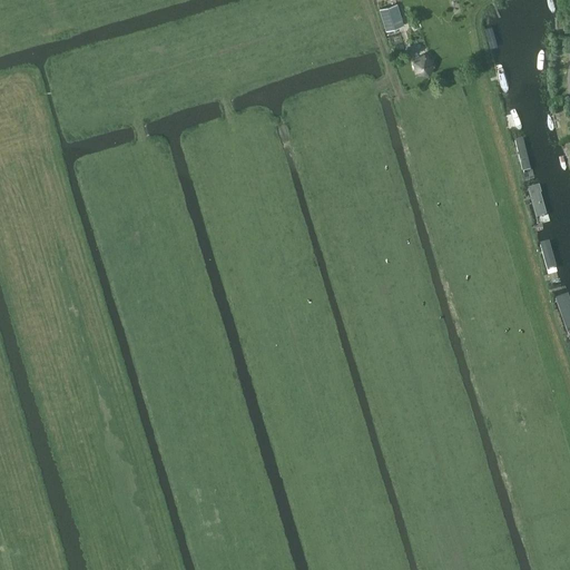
[(386,31),(404,26),(397,3),(380,9),(386,31)]
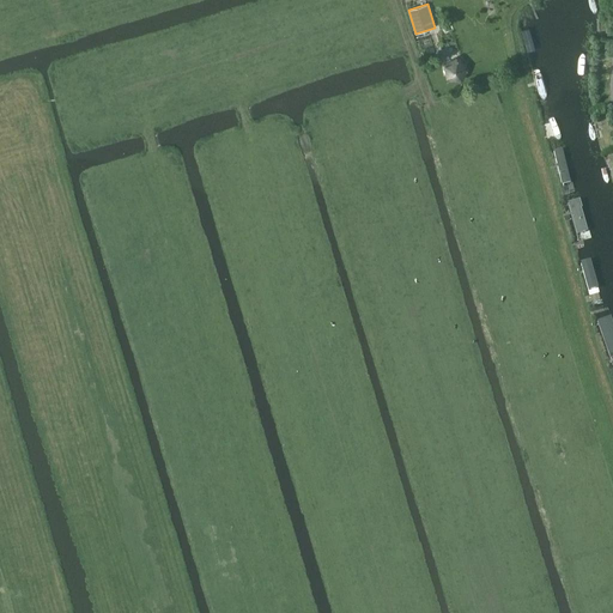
[(530,30),(522,32),(528,52),(535,49),(530,30)]
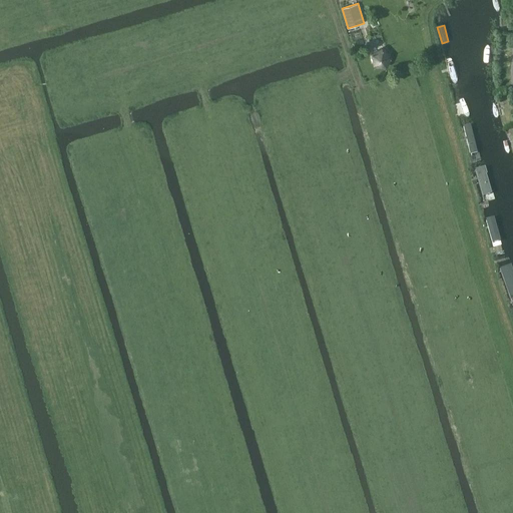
[(388,69),(392,57),(383,49),(372,56),(375,68),(388,69)]
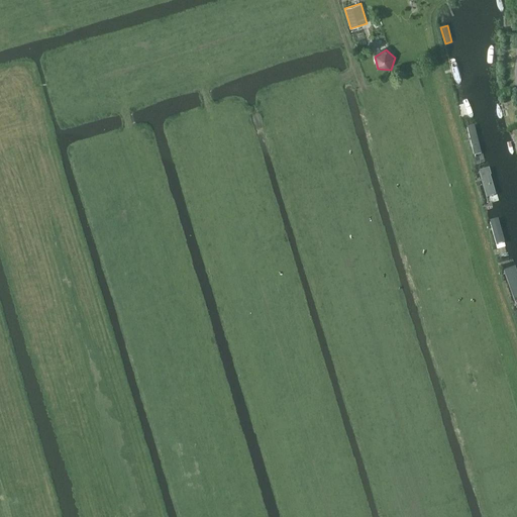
[(472,102),(462,104),(470,135),(479,133),(472,102)]
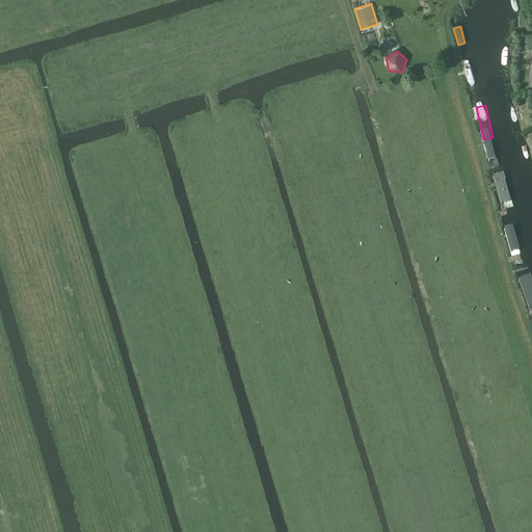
[(493,178),(504,212),(507,211),(507,209),(513,207),(505,174),(493,178)]
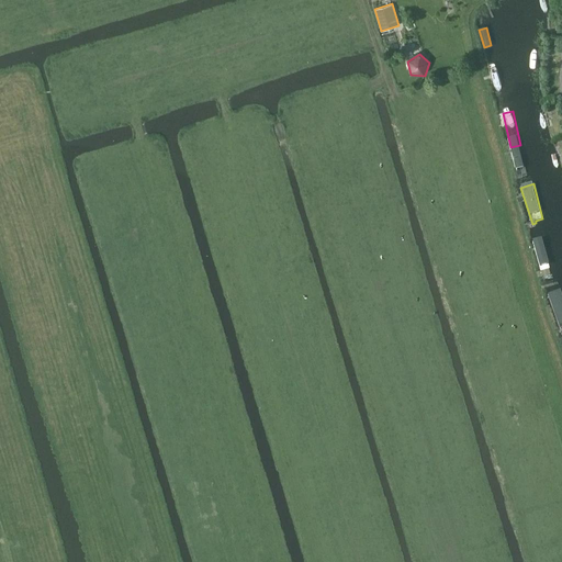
[(546,236),(534,239),(541,273),(553,270),(546,236)]
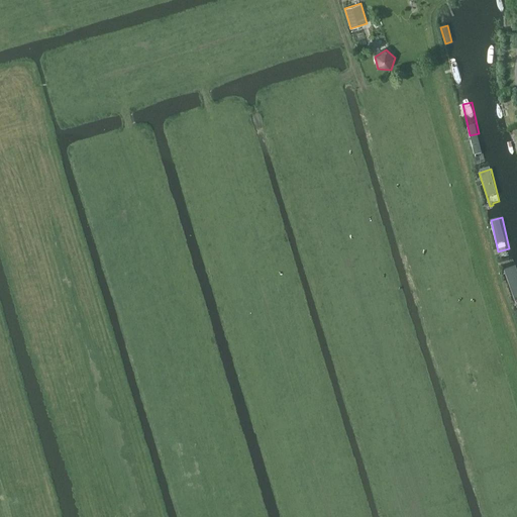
[(516,307),(516,266),(504,271),(516,308),(516,307)]
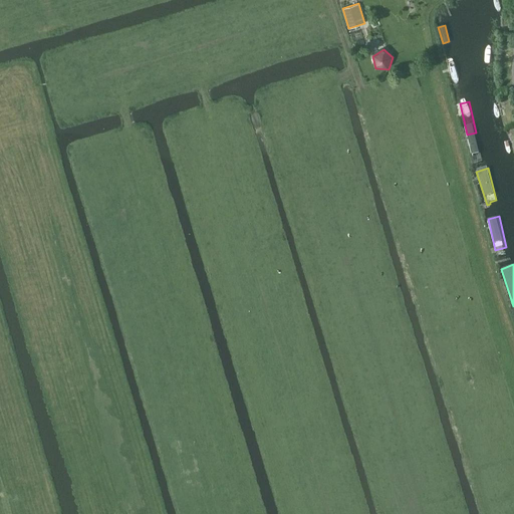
All buildings are outlined.
